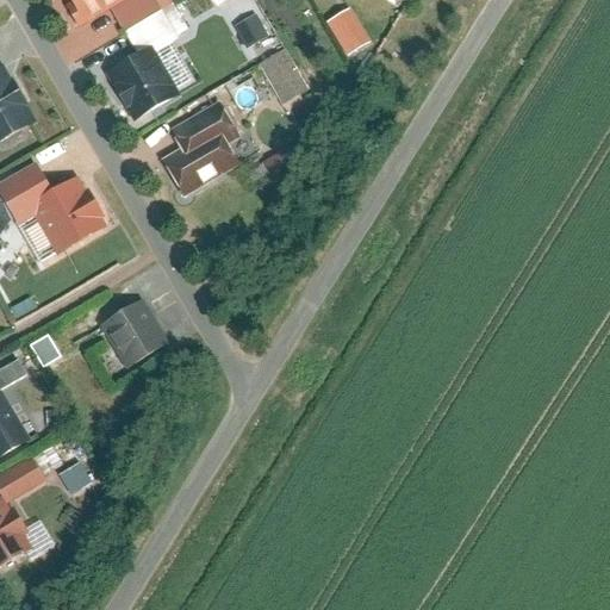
[(107,7),(123,31),(159,8),(153,0),(64,0),(79,24),(107,7)]
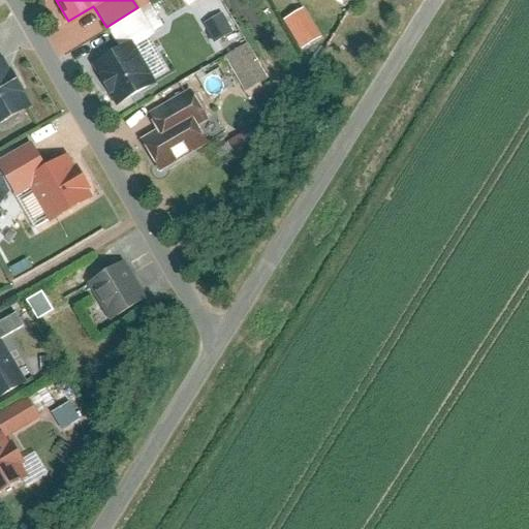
[(299,50),(320,37),(302,6),(281,20),(299,50)]
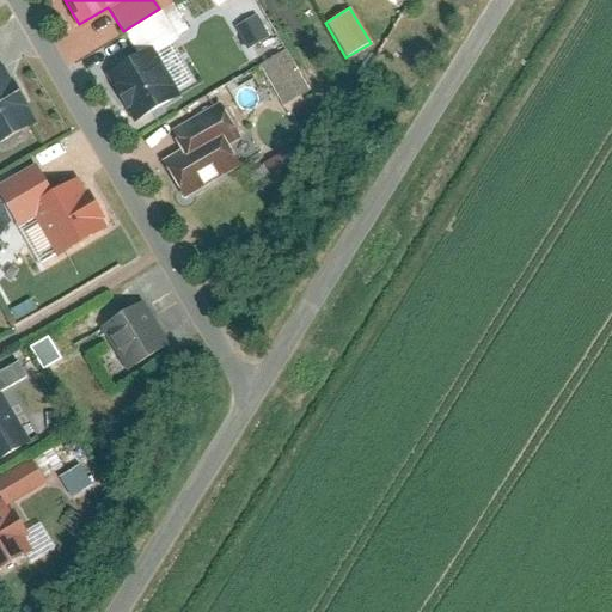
[(245,49),(269,37),(258,13),(234,25),(245,49)]
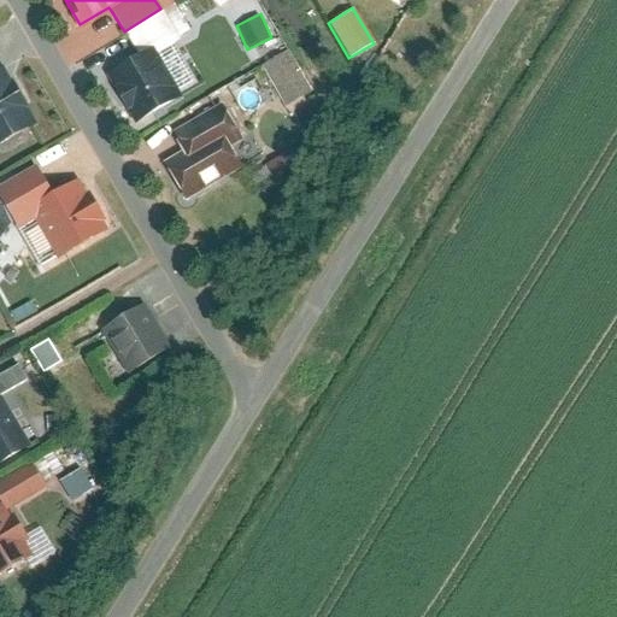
[(142,56),(109,76),(137,123),(186,95),(163,56),(183,43),(166,15),(130,36),(142,56)]
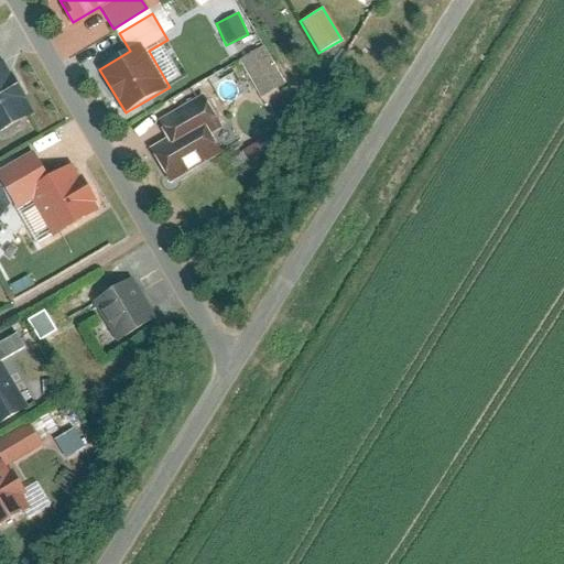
[(240,56),(255,97),(280,88),(264,47),(240,56)]
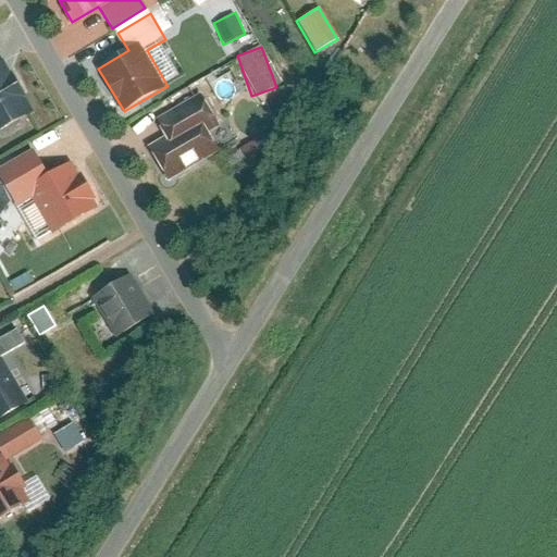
[(0,127),(17,118),(0,89),(0,127)]
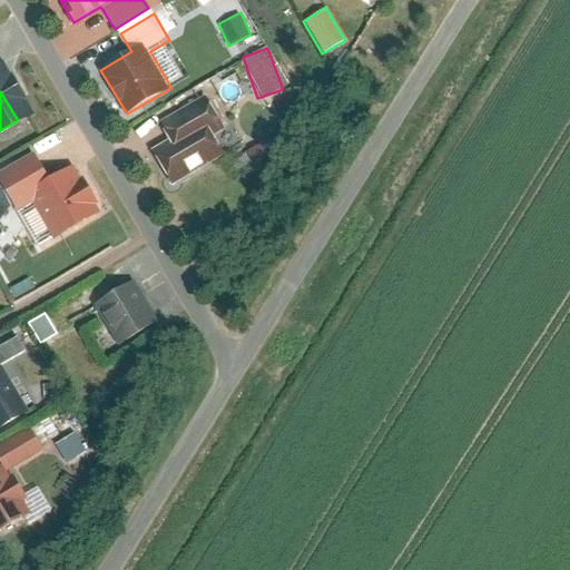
[(155,156),(173,184),(220,154),(209,137),(226,127),(209,100),(159,131),(169,147),(155,156)]
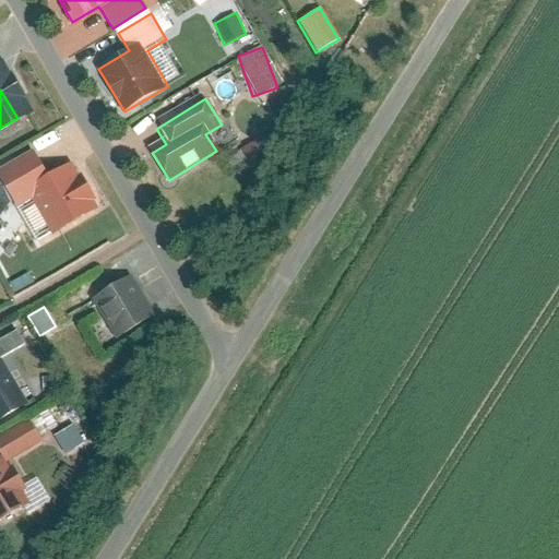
[(60,237),(106,209),(79,166),(57,180),(38,152),(3,175),(23,205),(35,198),(60,237)]
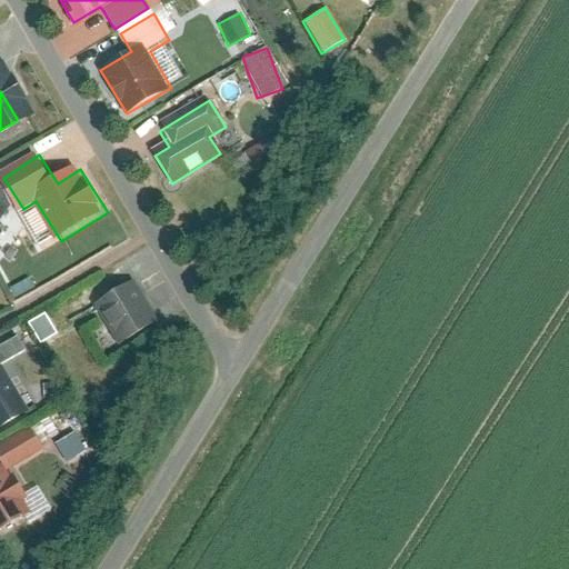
[(96,305),(120,347),(160,322),(137,281),(96,305)]
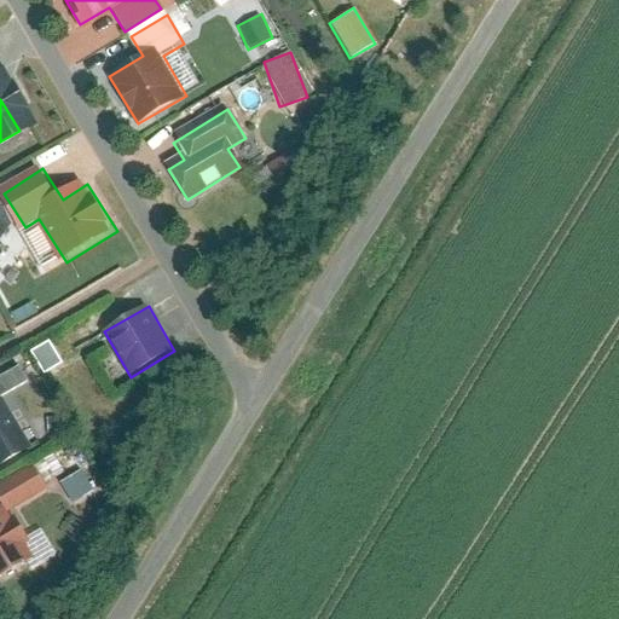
[(30,347),(40,370),(57,363),(47,341),(30,347)]
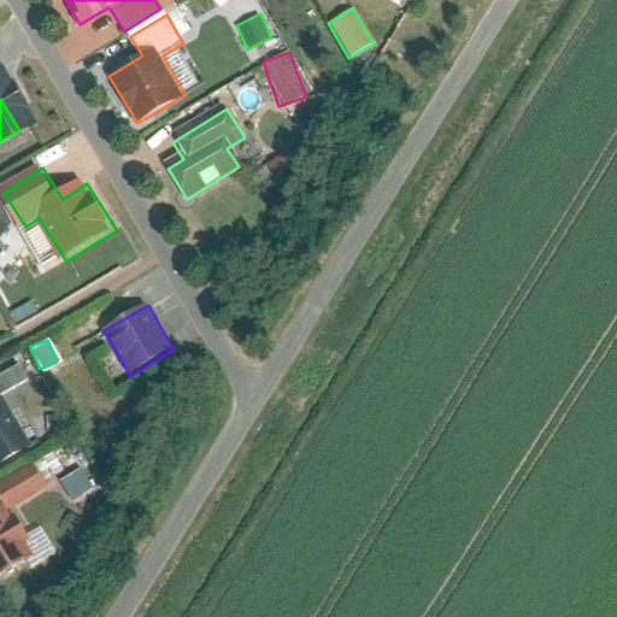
[(0,464),(24,450),(0,409),(0,397),(28,380),(18,364),(0,374),(0,464)]
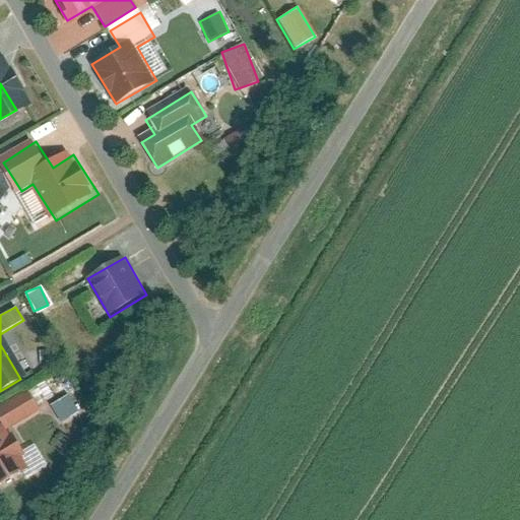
[(0,413),(15,433),(46,408),(31,390),(0,413)]
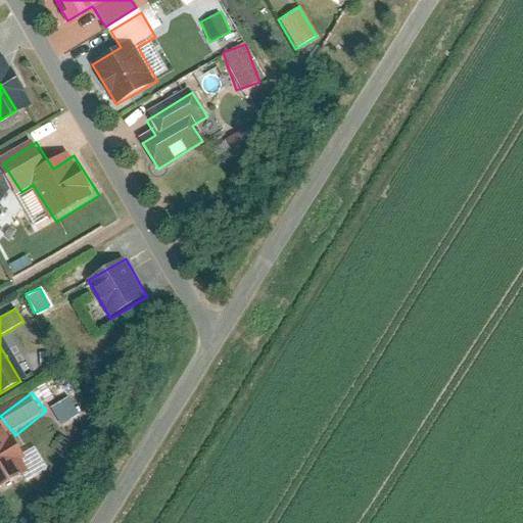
[(4,432),(0,434),(0,489),(28,474),(4,432)]
